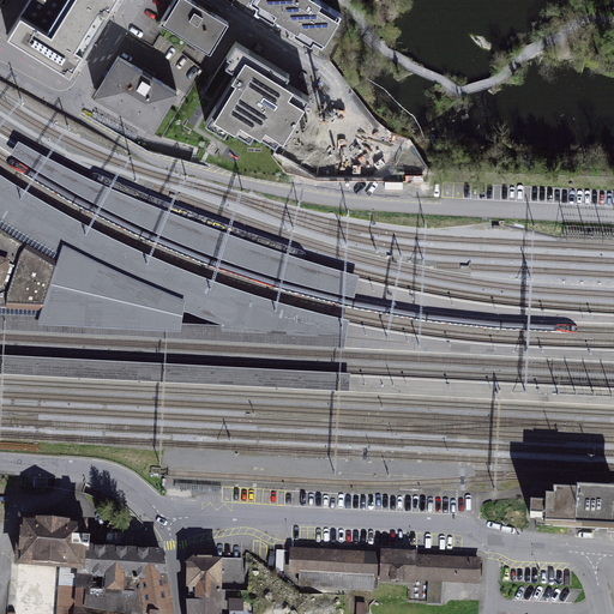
[(107,14),(83,0),(29,0),(7,36),(70,74),(107,14)]
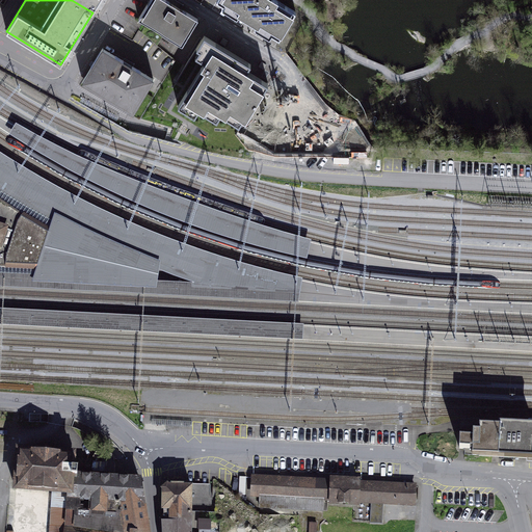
[(99,0),(72,0),(92,12),(99,0)]
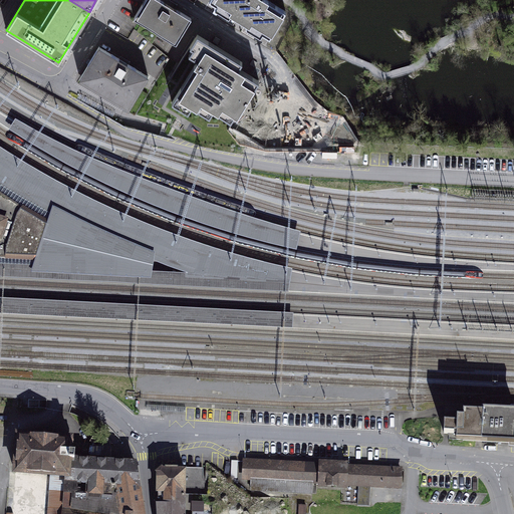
[(191,18),(160,0),(145,0),(136,17),(177,42),(191,18)]
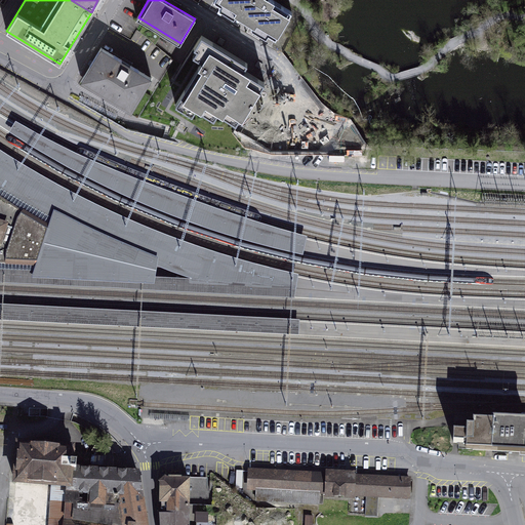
[(272,0),(214,0),(213,1),(221,6),(224,3),(230,7),(229,10),(261,30),(263,27),(270,31),(268,34),(276,39),(292,12),(272,0)]
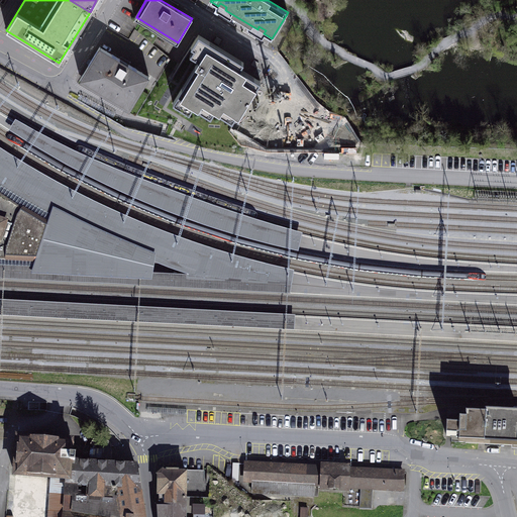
[(199,61),(173,103),(189,113),(193,107),(211,118),(215,111),(232,122),(236,115),(238,117),(261,82),(240,69),(244,63),(199,34),(191,46),(194,48),(190,56),(199,61)]
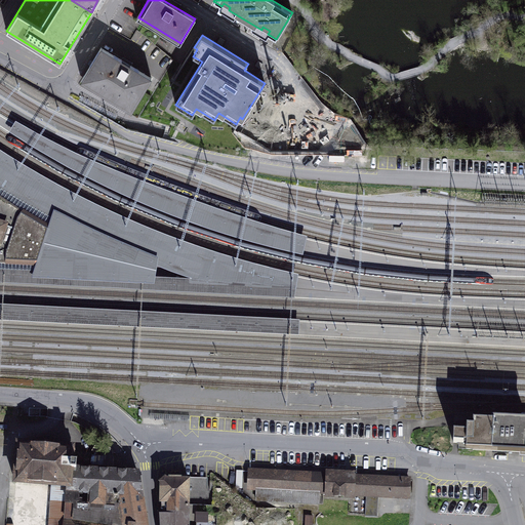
[(151,78),(102,48),(83,78),(133,108),(151,78)]
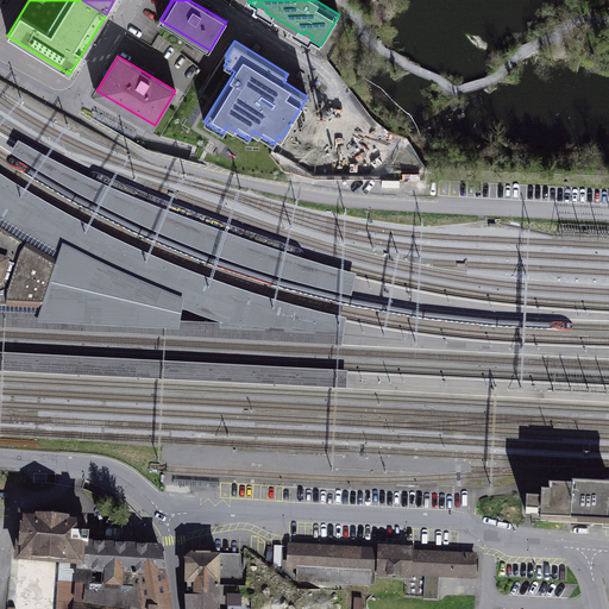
[(41,155),(18,142),(10,155),(32,169),(60,184),(88,200),(129,220),(164,237),(205,253),(243,267),(297,283),(351,297),(356,276),(305,261),(251,243),(213,230),(175,215),(137,200),(96,183),(68,169),(41,155)]
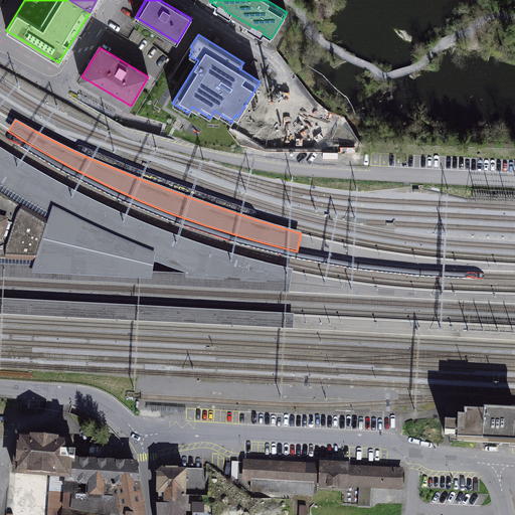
[(332,132),(279,131),(279,145),(331,146),(332,132)]
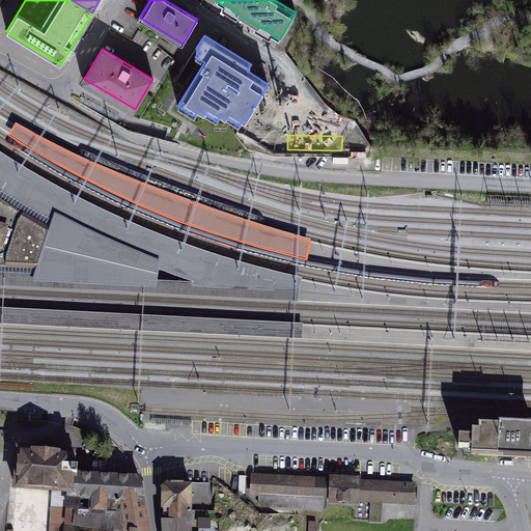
[(0,285),(32,287),(156,294),(298,301),(302,279),(227,259),(186,246),(146,231),(103,212),(64,192),(20,166),(0,152),(0,198),(7,203),(23,213),(23,212),(50,227),(36,268),(5,267),(0,266),(0,285)]
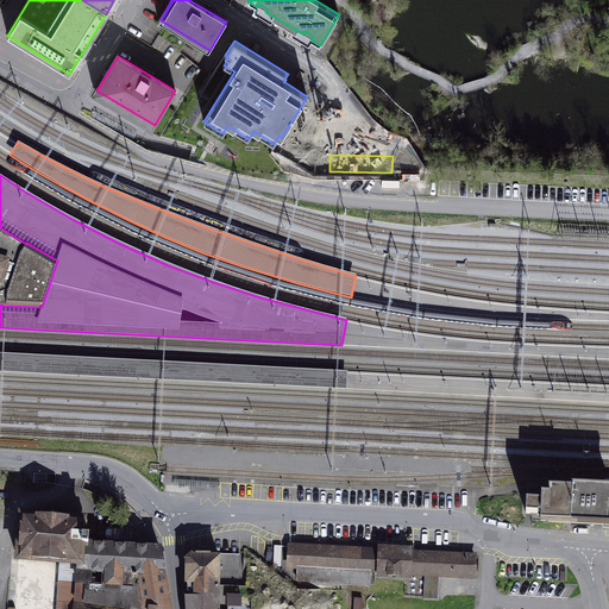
[(0,305),(6,306),(6,294),(20,252),(26,244),(8,233),(0,227),(0,305)]
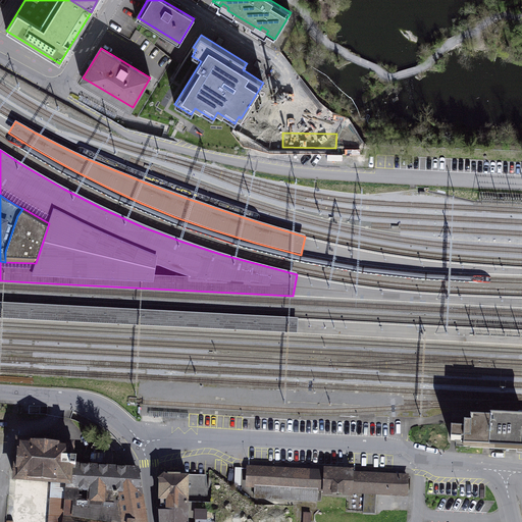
[(22,209),(17,216),(5,252),(5,262),(36,263),(49,223),(22,208),(22,209)]
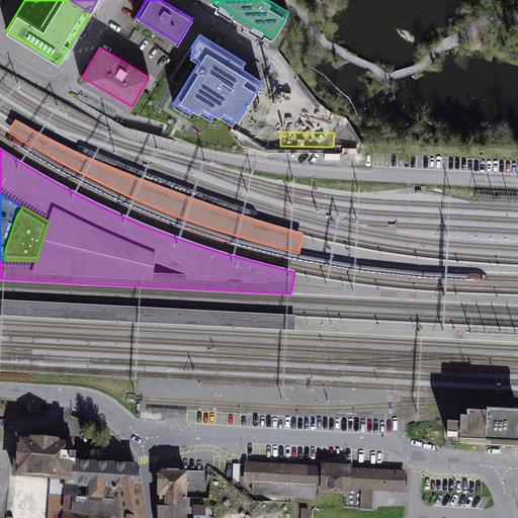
[(295,316),(0,299),(0,317),(294,333),(295,316)]
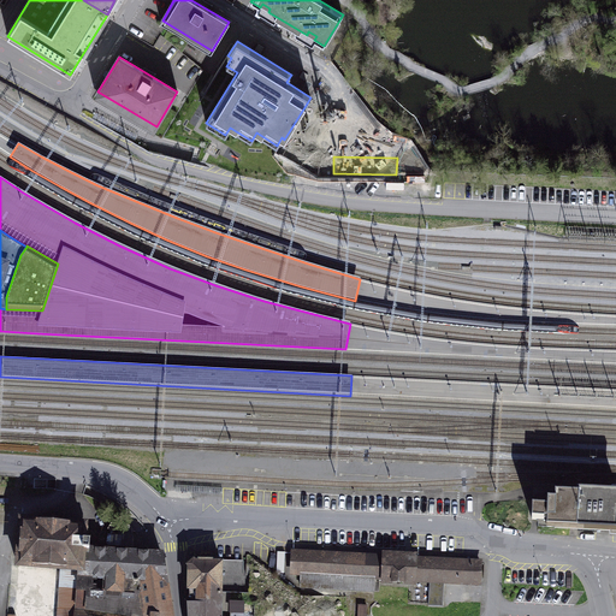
[(548,507),(533,505),(533,519),(546,520),(546,527),(610,531),(615,529),(615,495),(611,495),(556,492),(556,499),(549,499),(548,507)]
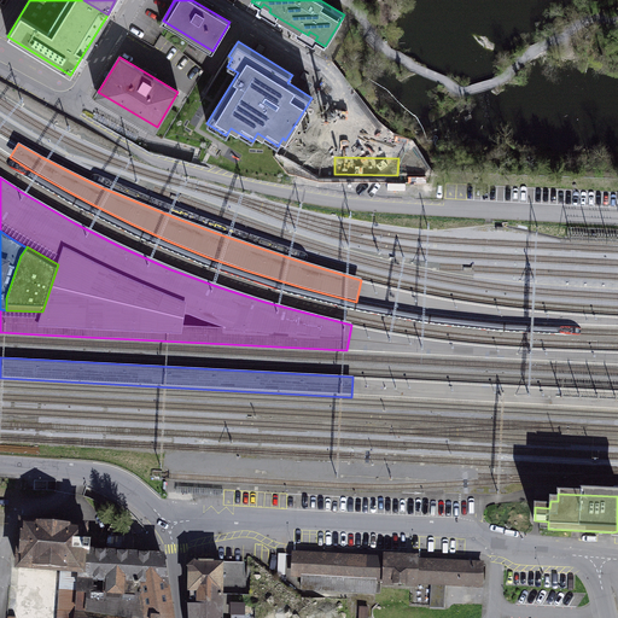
[(45,525),(22,524),(18,567),(62,572),(81,573),(83,544),(85,529),(62,526),(63,519),(46,517),(45,525)]
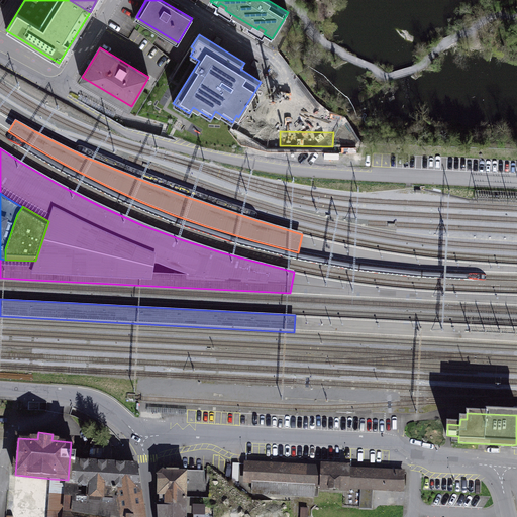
[(110,441),(94,434),(90,444),(93,445),(93,448),(91,447),(90,457),(102,458),(103,449),(106,451),(110,441)]
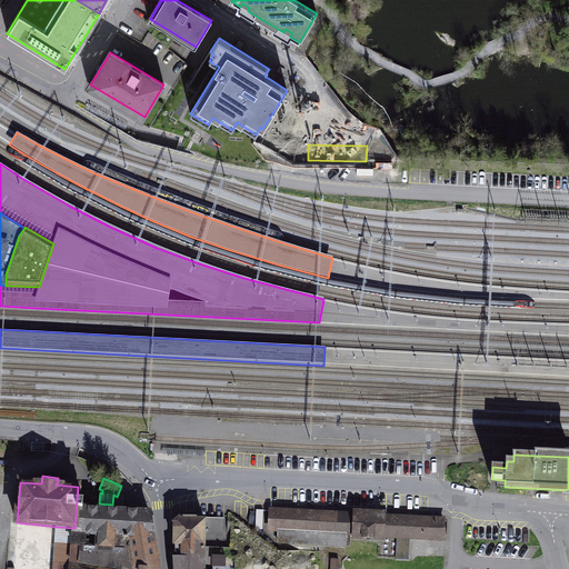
[(75,528),(70,568),(158,568),(153,528),(151,528),(149,513),(82,509),(83,501),(77,501),(75,528)]
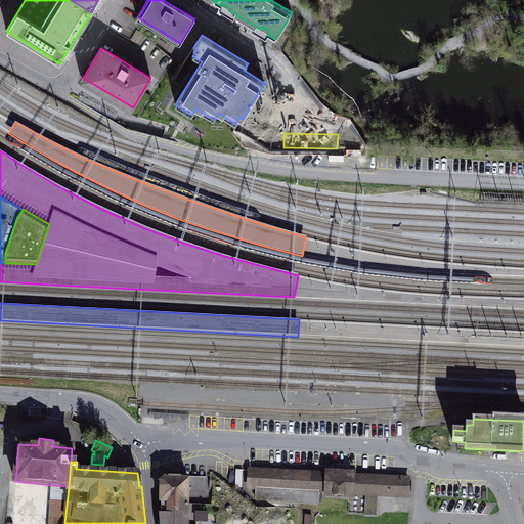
[(328,475),(249,471),(249,488),(256,489),(256,499),(318,504),(318,492),(326,493),(326,495),(352,496),(352,494),(366,495),(365,516),(377,517),(378,495),(408,497),(408,479),(353,476),(354,473),(328,472),(328,475)]
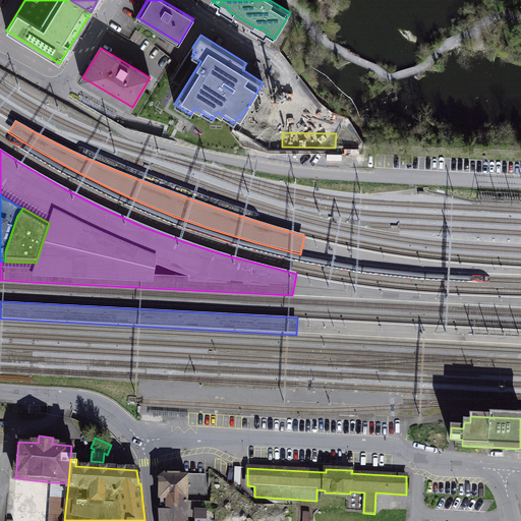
[(186,520),(187,506),(206,506),(206,477),(164,476),(160,480),(159,520),(186,520)]
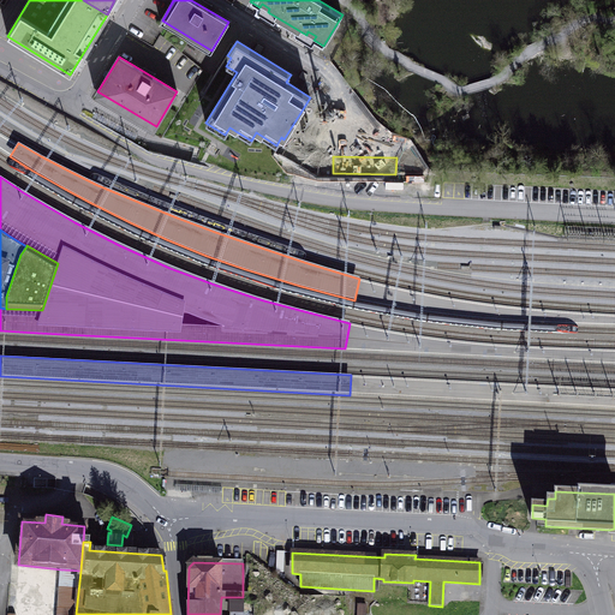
[(57,614),(61,569),(18,565),(13,614),(57,614)]
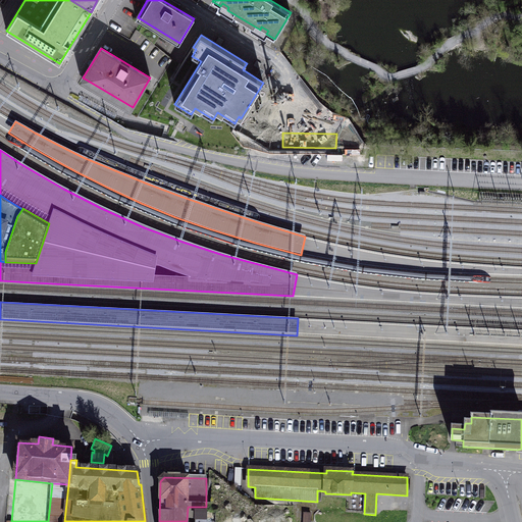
[(196,509),(196,518),(211,518),(211,509),(196,509)]
